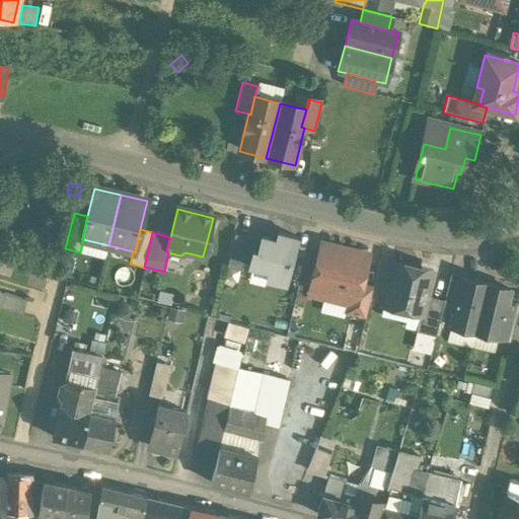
[(297,238),(278,233),(276,240),(262,236),(258,251),(253,250),(249,267),(269,271),(267,280),(286,285),(297,238)]
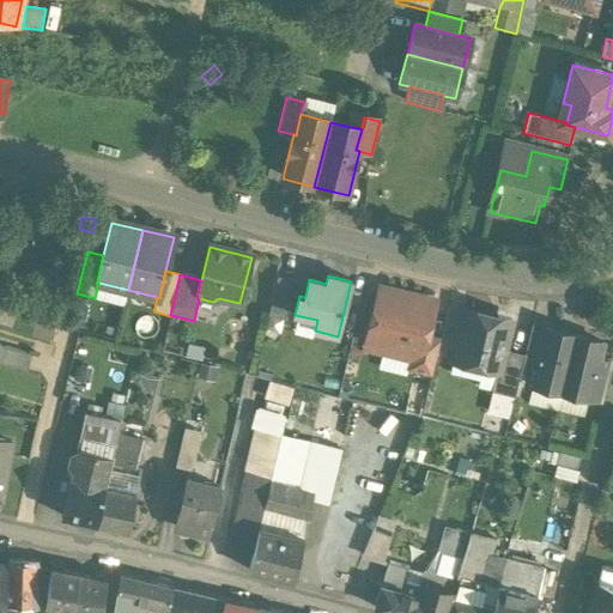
[(278,277),(268,316),(285,320),(295,281),(278,277)]
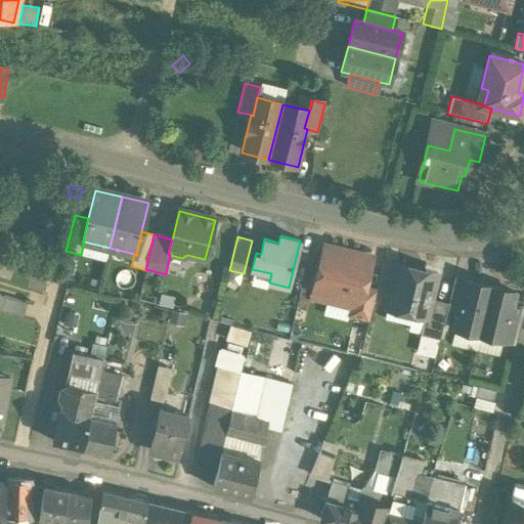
[(373,259),(324,247),(317,277),(311,280),(309,291),(312,297),(331,301),(334,306),(339,307),(344,304),(358,308),(360,308),(365,289),(373,259)]
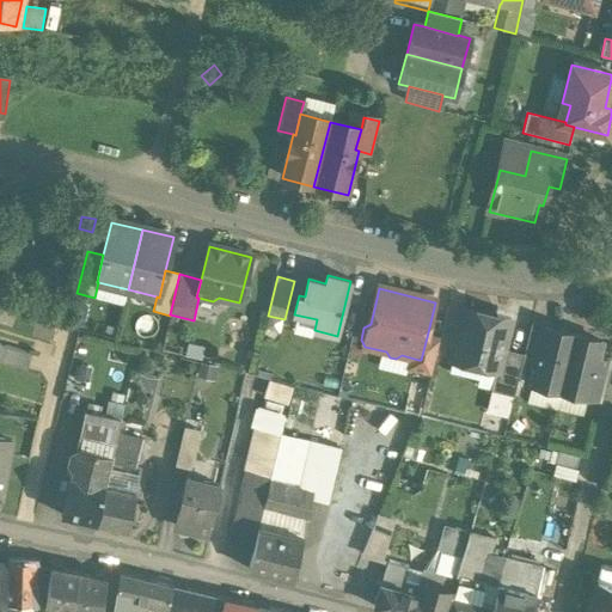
[(494,317),(464,310),(452,361),(496,372),(499,372),(503,350),(509,329),(491,324),(494,317)]
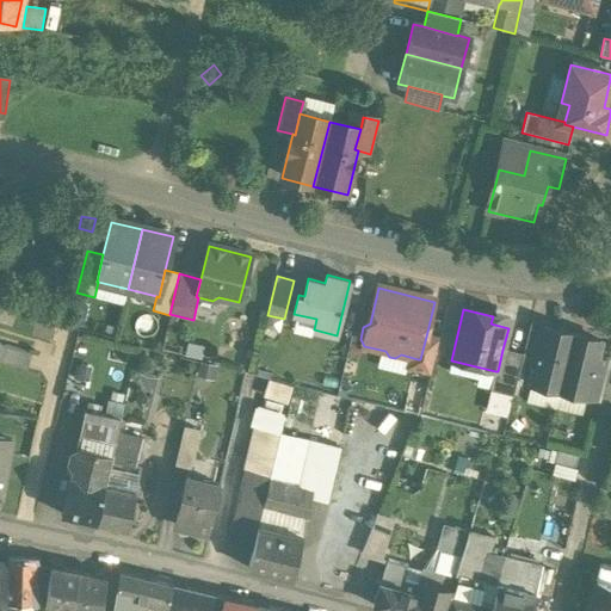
[(523,356),(520,363),(536,366),(544,332),(530,328),(523,356)]
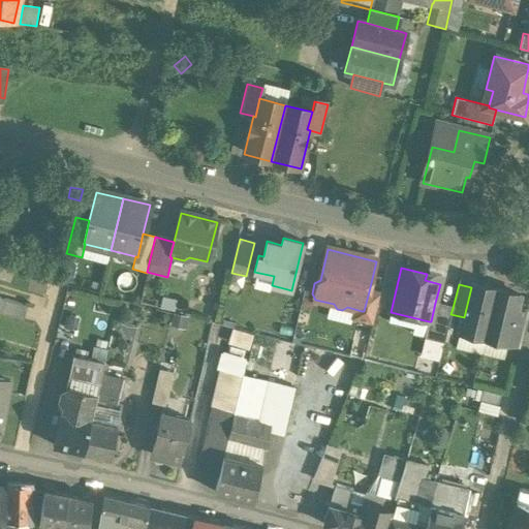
[(495,290),(471,285),(471,287),(464,317),(460,334),(483,339),(495,290)]
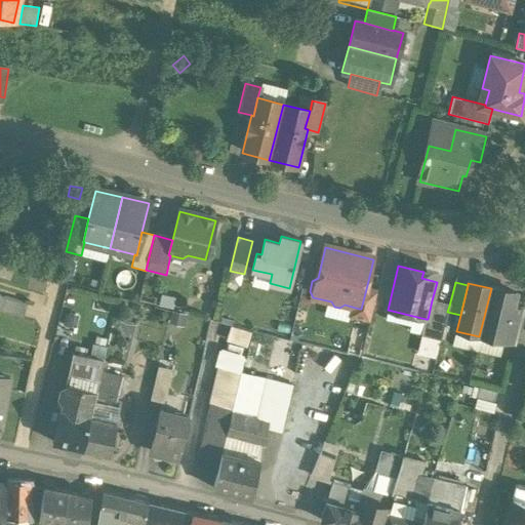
[(517,294),(491,288),(479,336),(505,342),(506,340),(513,311),(517,294)]
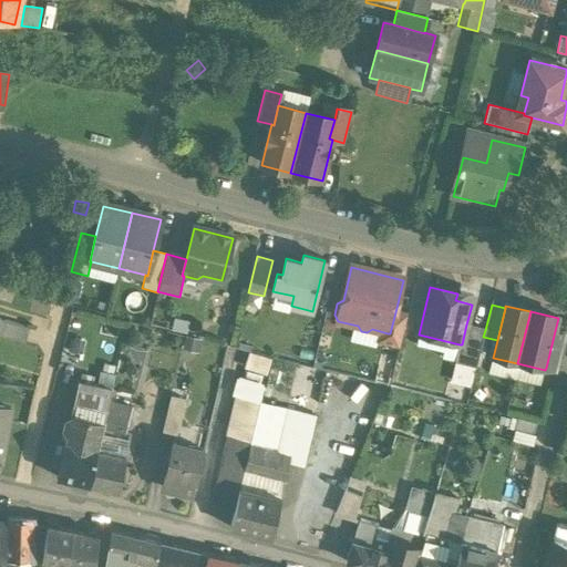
[(406,316),(395,312),(390,333),(388,333),(384,346),(398,349),(406,316)]
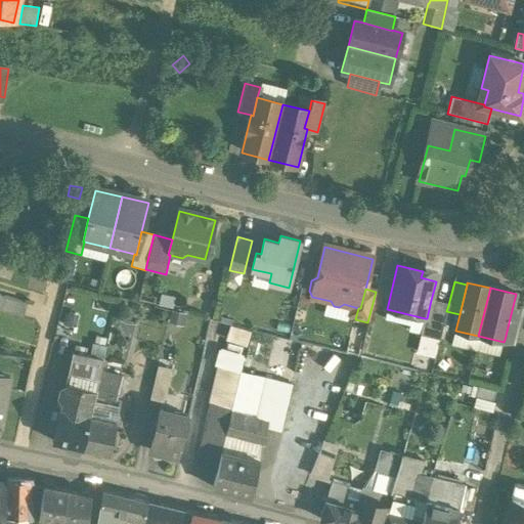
[(26,306),(0,298),(0,310),(23,317),(26,306)]
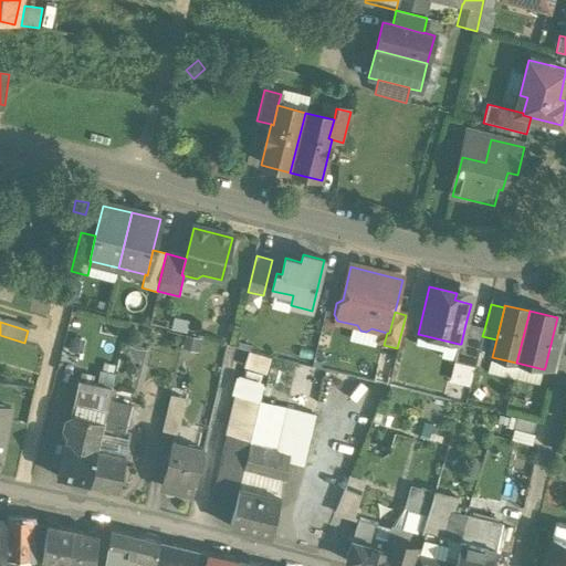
[(484,329),(465,324),(461,344),(459,344),(454,363),(474,368),(482,336),(484,329)]
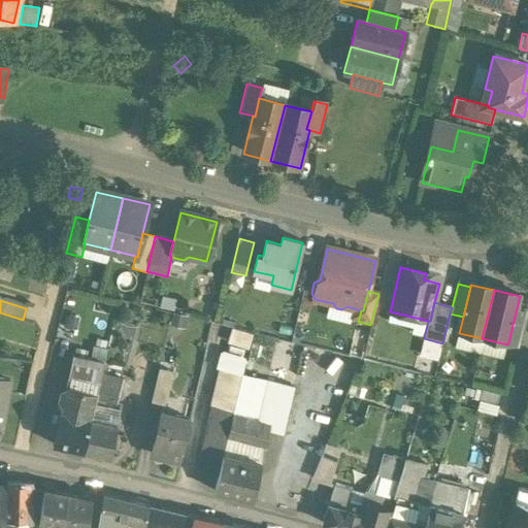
[(526,316),(516,312),(508,342),(519,345),(526,316)]
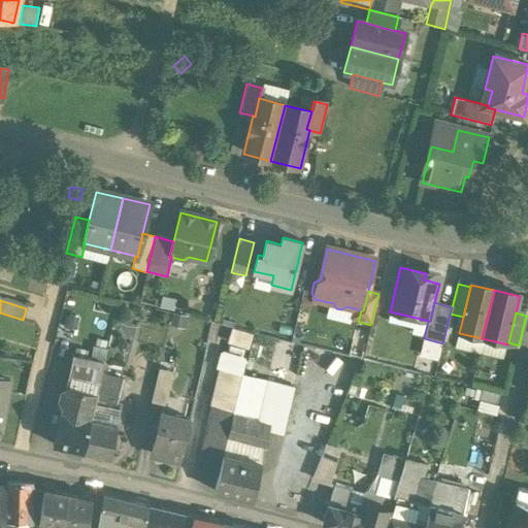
[(230,329),(228,342),(250,347),(252,333),(230,329)]
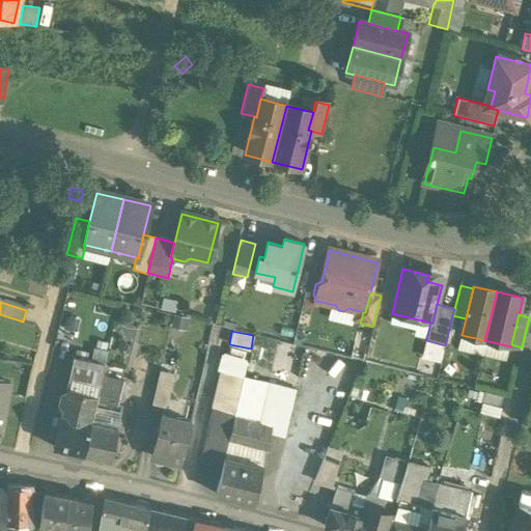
[(104,366),(73,358),(65,389),(96,397),(99,390),(101,380),(104,366)]
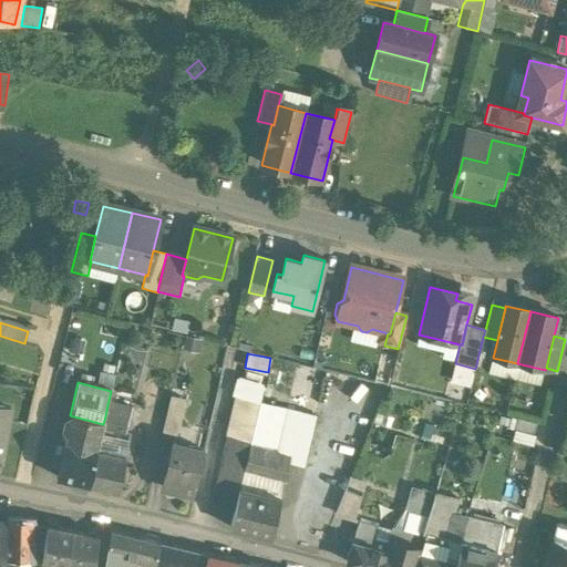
[(184,400),(168,397),(161,431),(176,434),(184,400)]
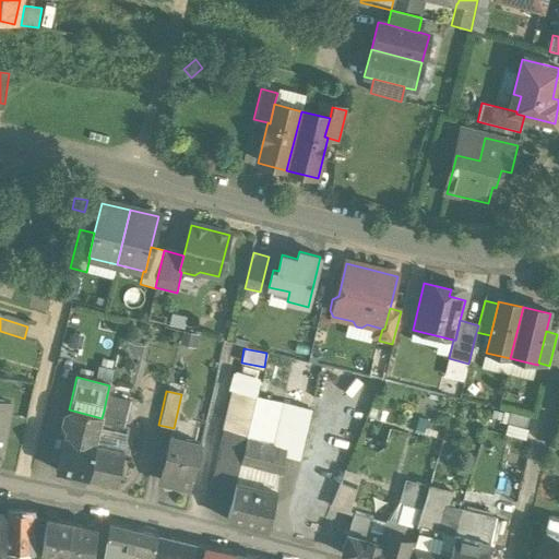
[(299,459),(310,407),(256,395),(246,436),(240,462),(281,471),(285,454),(299,459)]
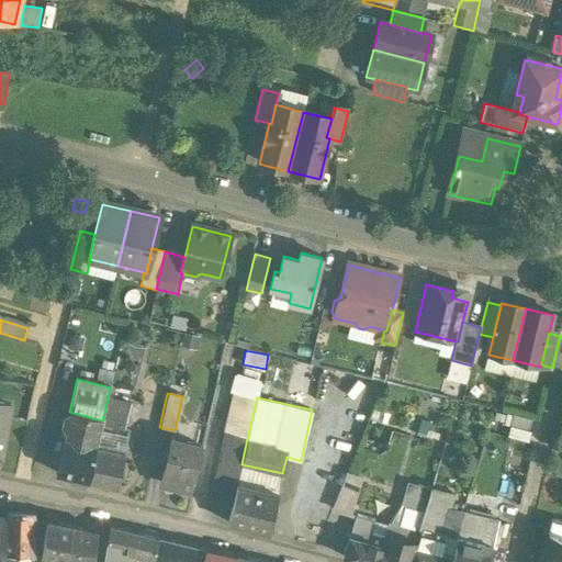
[(128,407),(107,402),(104,413),(125,418),(128,407)]
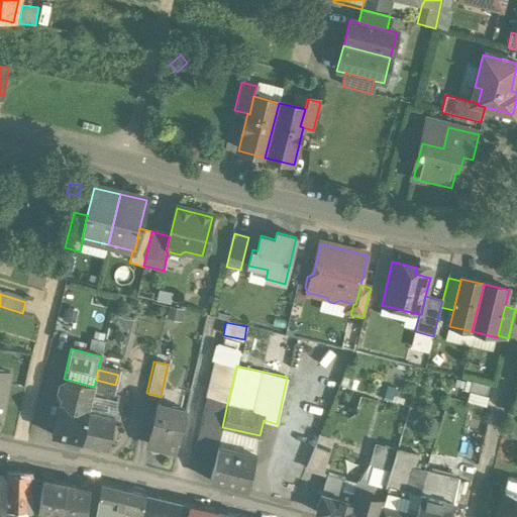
[(0,419),(8,374),(0,372),(0,419)]
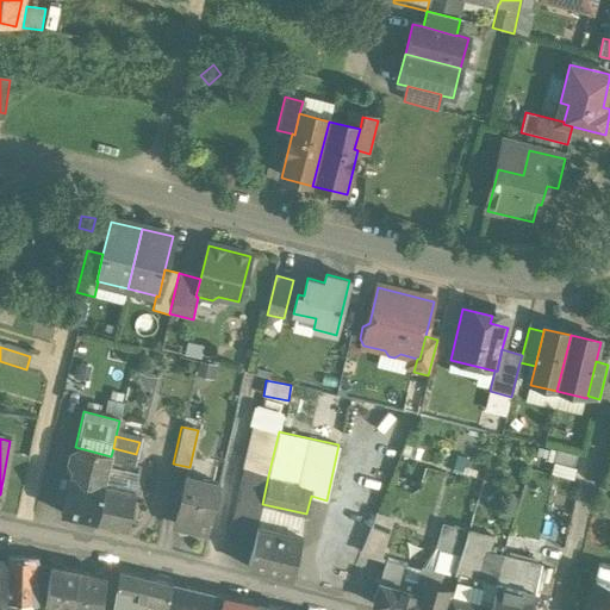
[(111,456),(75,447),(68,455),(66,465),(70,472),(68,478),(86,481),(87,477),(105,480),(110,462),(111,456)]
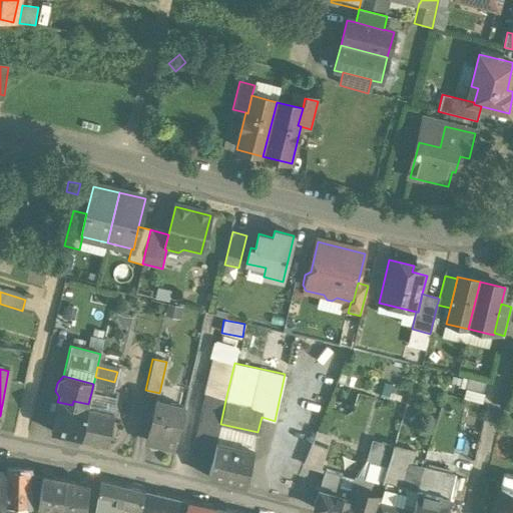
[(93,384),(92,389),(112,394),(114,382),(95,377),(93,384)]
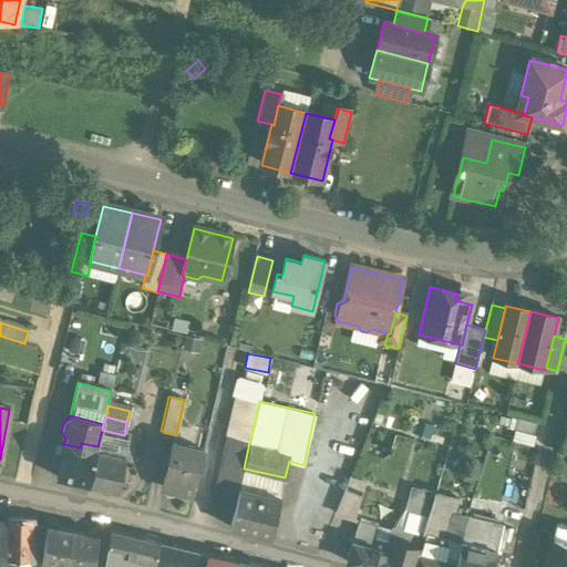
[(543,426),(506,416),(502,434),(538,444),(543,426)]
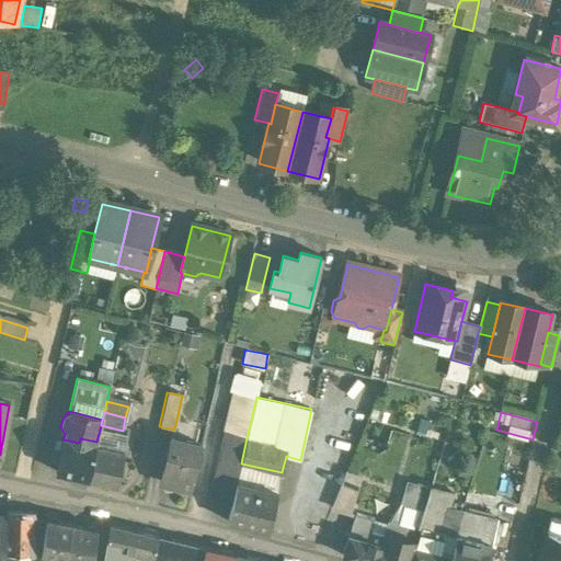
[(126,437),(123,431),(101,425),(96,442),(96,445),(123,451),(126,437)]
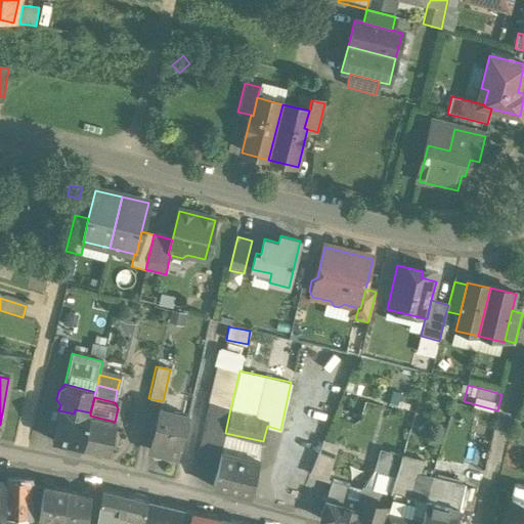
[(160,409),(163,401),(148,398),(147,407),(160,409)]
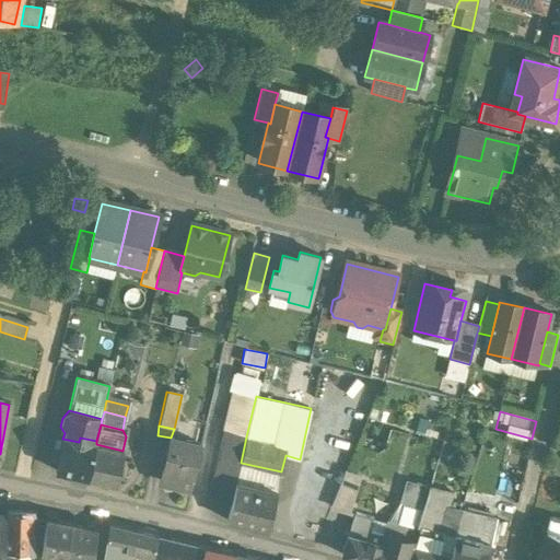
[(246,436),(225,431),(218,461),(240,466),(241,463),(246,436)]
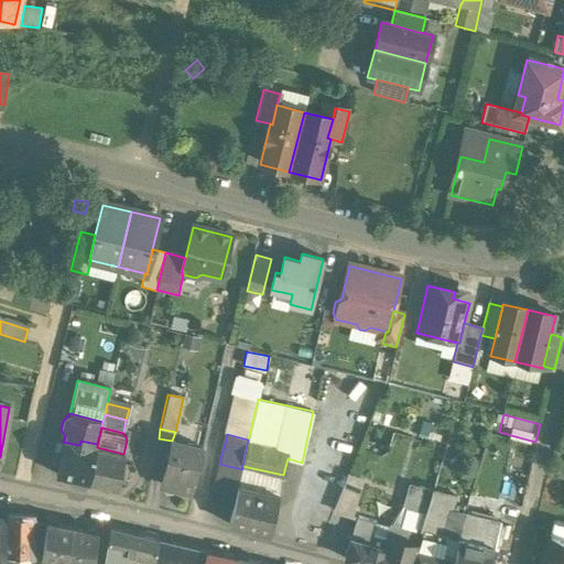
[(79,445),(63,442),(56,476),(89,483),(97,447),(97,444),(80,441),(79,445)]
